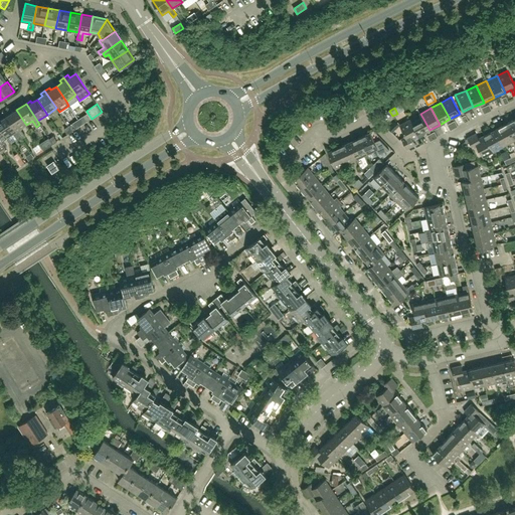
[(26,125),(16,110),(6,116),(21,137),(24,135),(20,129),(26,125)]
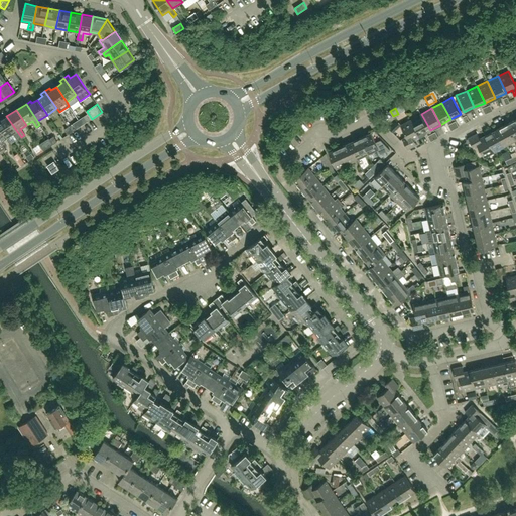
[(131,123),(141,117),(139,113),(132,117),(129,119),(131,123)]
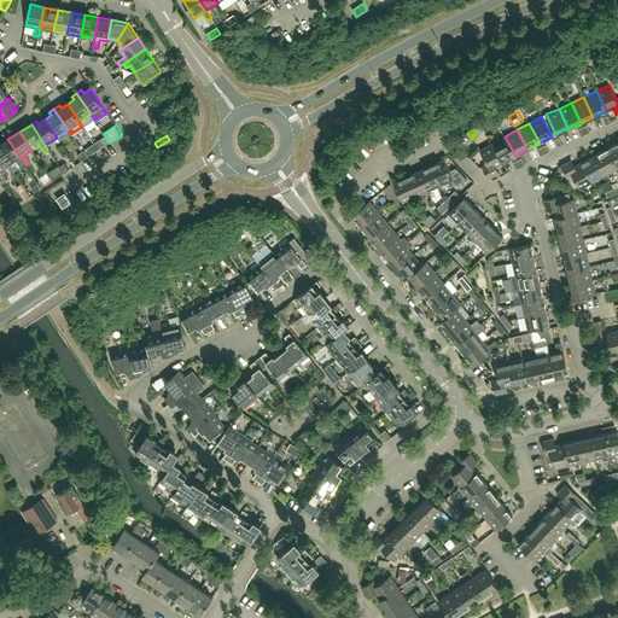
[(516,156),(505,136),(493,143),(503,163),(516,156)]
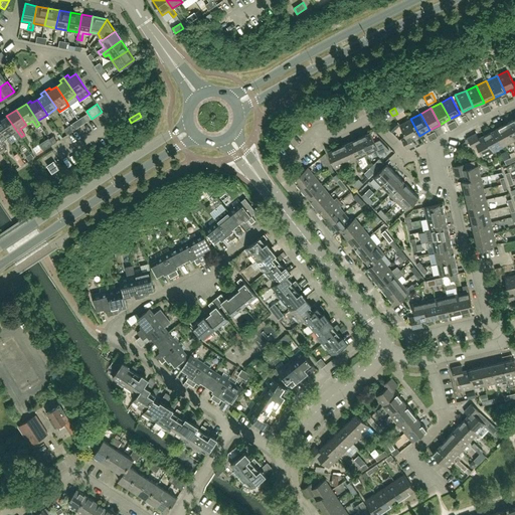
[(21,137),(6,116),(0,120),(0,127),(7,138),(13,134),(17,140),(21,137)]
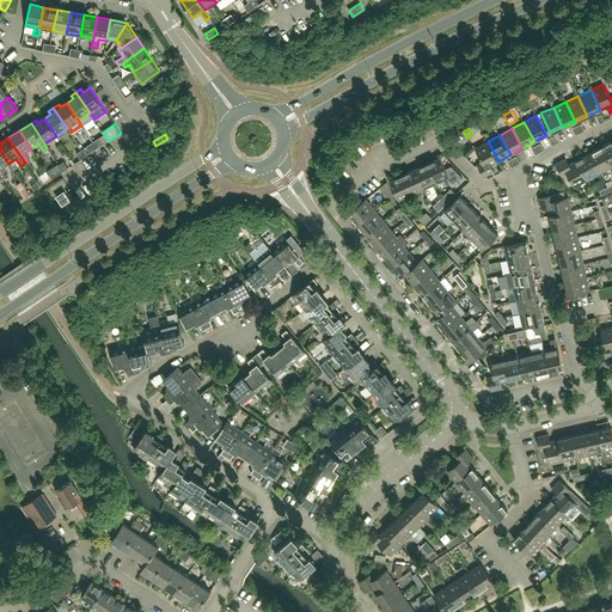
[(116,138),(106,148),(116,158),(127,147),(116,138)]
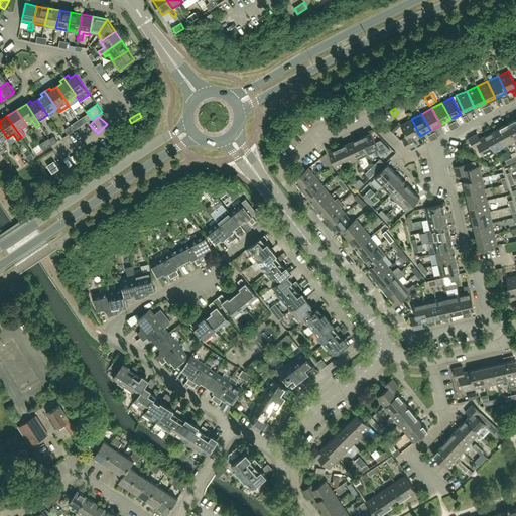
[(515,140),(515,118),(515,119),(506,124),(515,141),(515,140)]
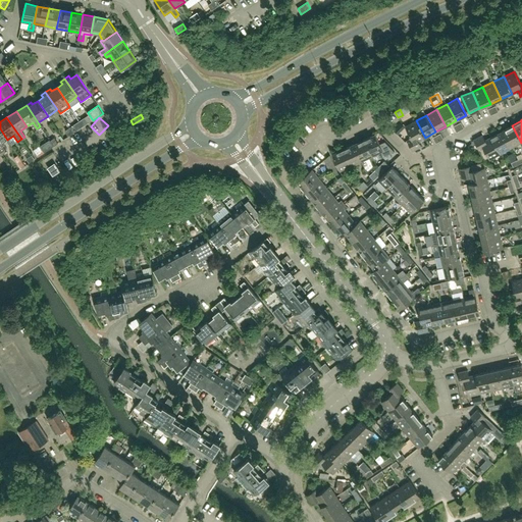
[(425,138),(416,120),(405,126),(411,138),(407,141),(413,151),(421,146),(419,141),(425,138)]
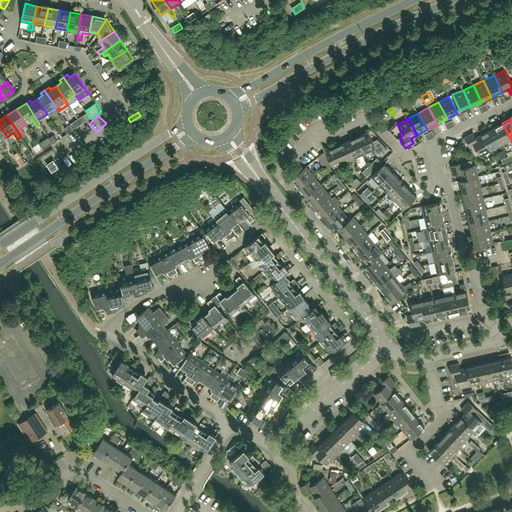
[(511,140),(502,123),(492,129),(501,145),(511,140)]
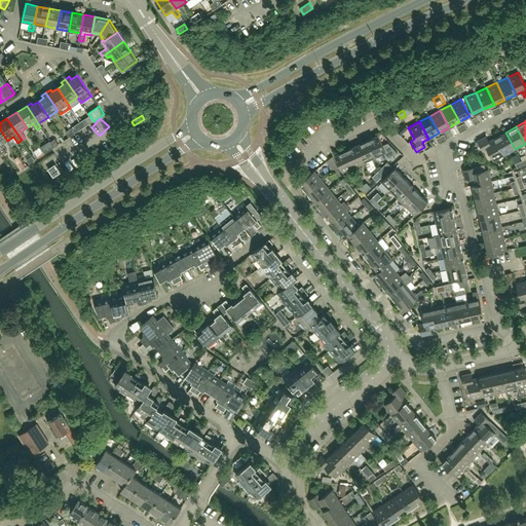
[(515,149),(505,133),(495,138),(504,154),(515,149)]
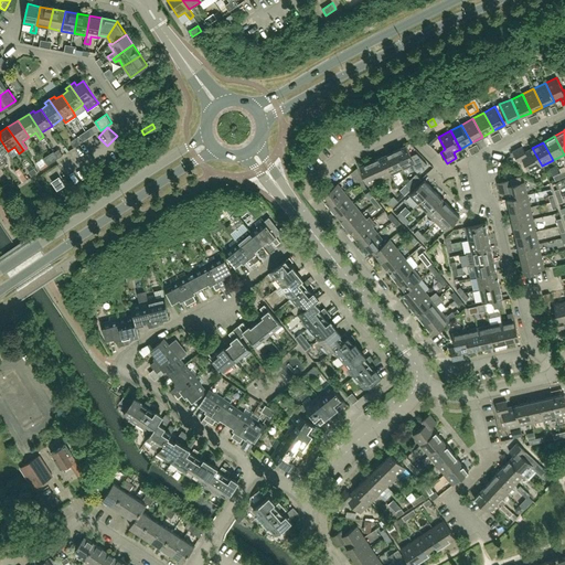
[(416,153),(411,156),(406,145),(394,150),(403,169),(409,166),(412,171),(427,163),(416,153)]
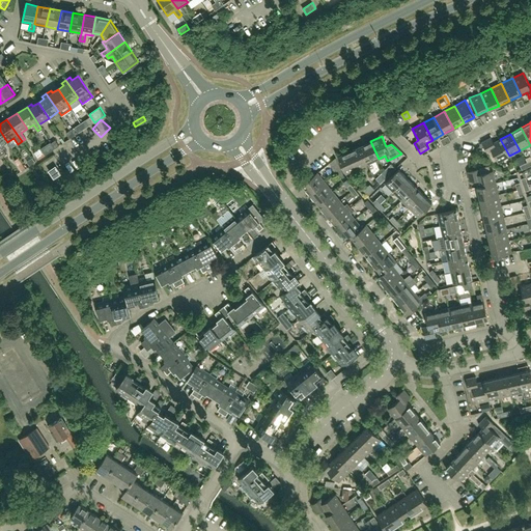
[(509,156),(500,139),(494,142),(491,137),(482,142),(487,152),(492,150),(499,162),(509,156)]
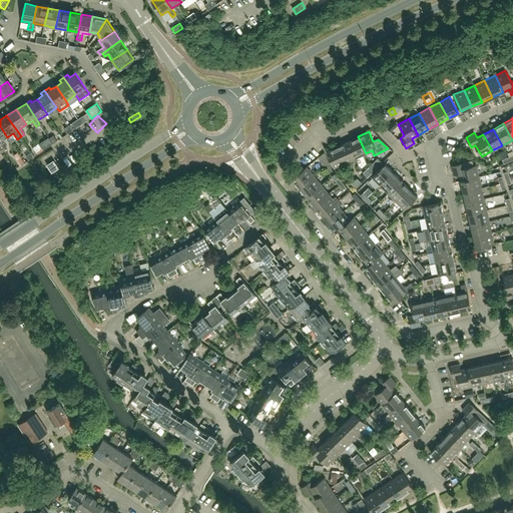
[(366,153),(358,136),(348,141),(356,158),(366,153)]
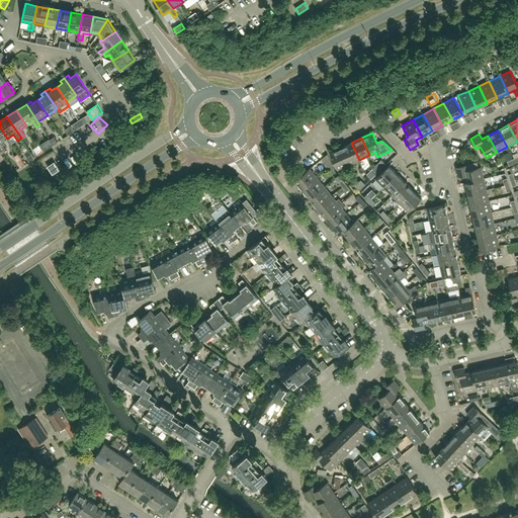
[(44,152),(54,145),(50,140),(49,139),(39,145),(42,149),(44,152)]
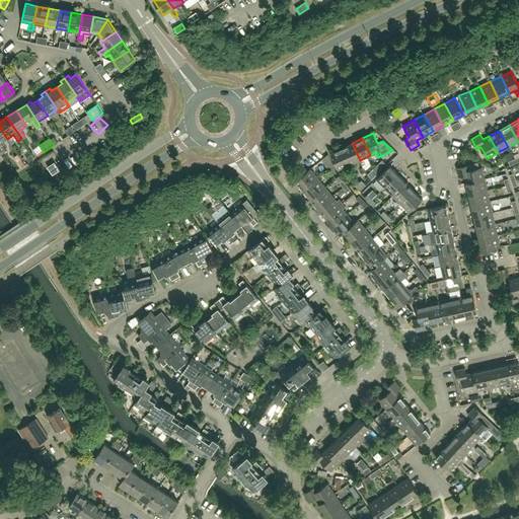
[(360,160),(352,143),(342,148),(349,165),(360,160)]
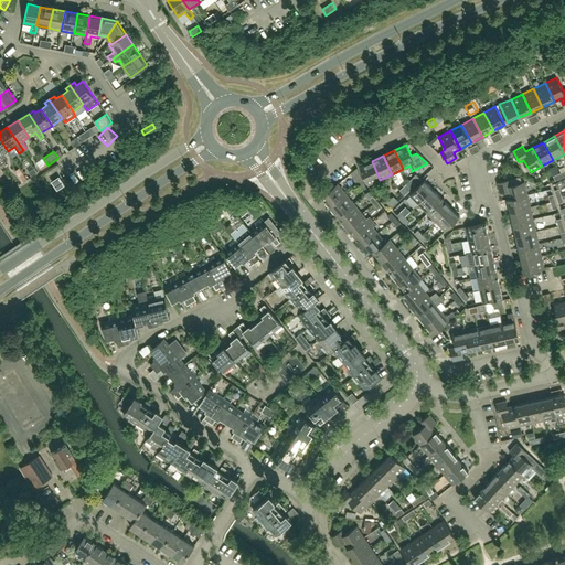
[(380,180),(372,161),(360,167),(369,185),(380,180)]
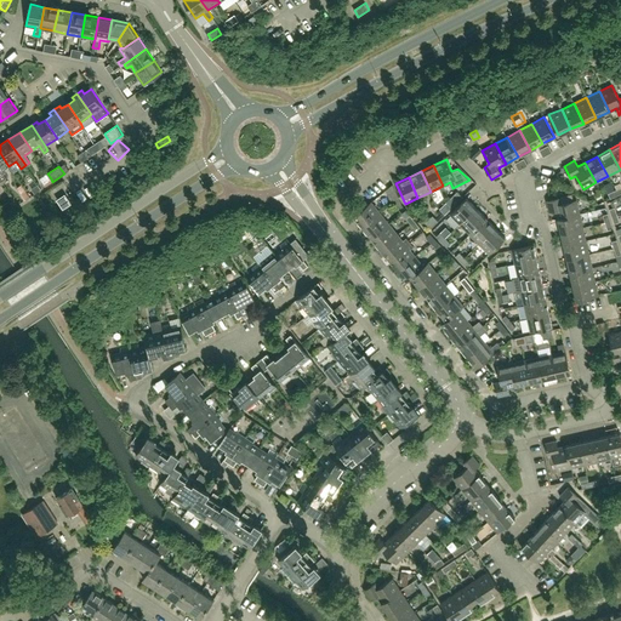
[(38,184),(30,189),(34,194),(41,189),(38,184)]
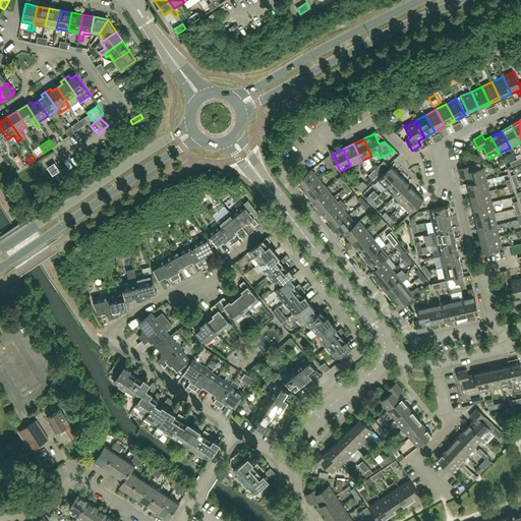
[(381,164),(378,167),(382,171),(388,165),(384,161),(381,164)]
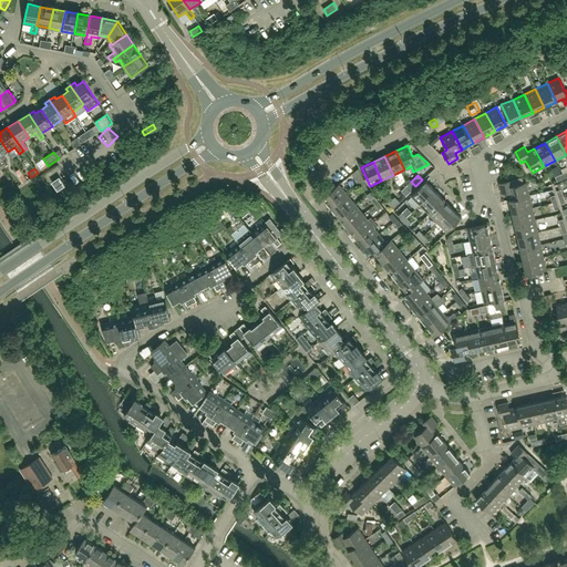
[(65,186),(59,177),(52,183),(58,191),(65,186)]
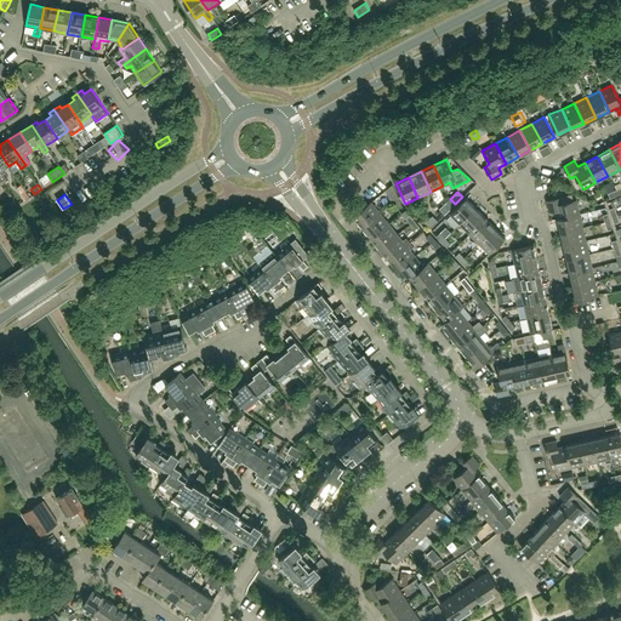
[(460,223),(476,208),(466,198),(450,214),(460,223)]
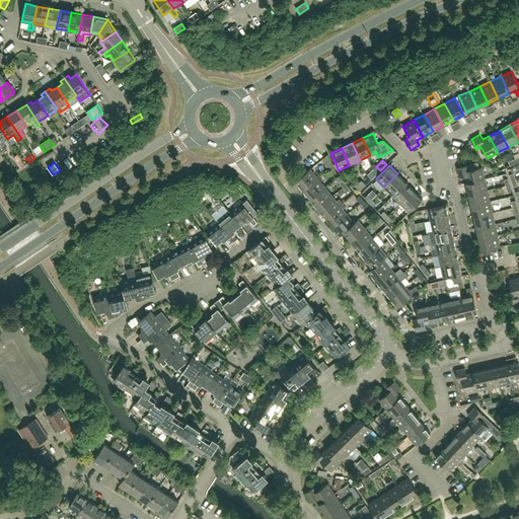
[(485,178),(482,166),(469,169),(468,165),(457,167),(459,177),(464,176),(466,182),(485,178)]
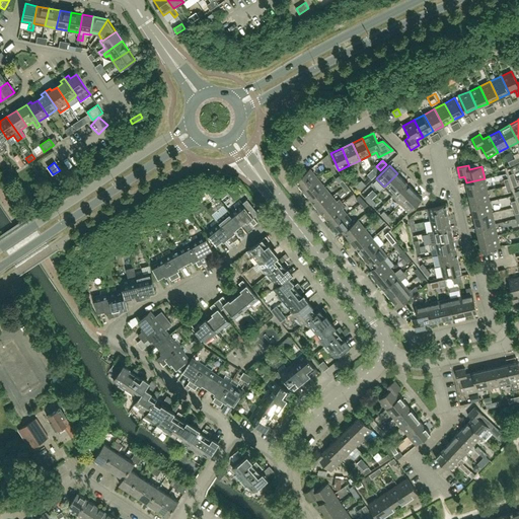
[(5,177),(12,173),(8,167),(1,172),(5,177)]
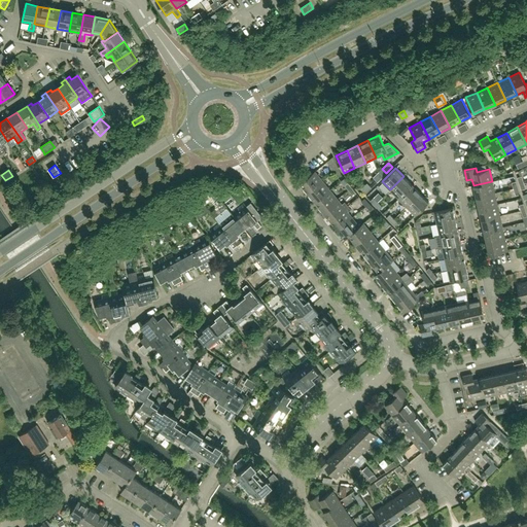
[(308,192),(322,180),(315,171),(300,183),(308,192)]
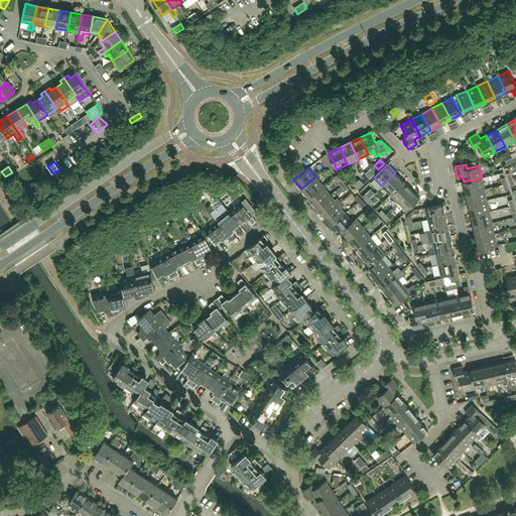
[(390,195),(403,180),(395,172),(382,185),(390,195)]
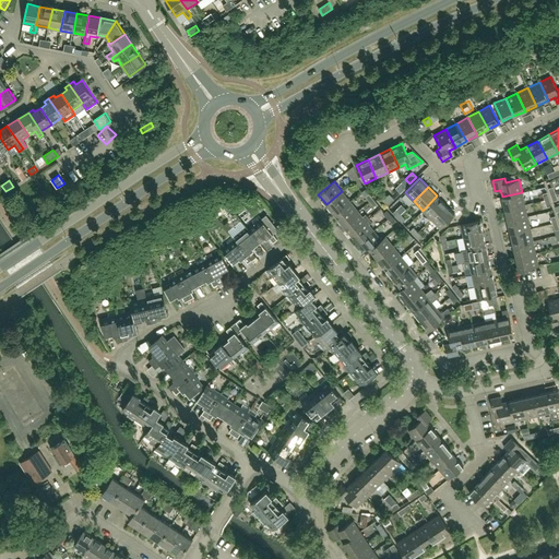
[(334,214),(351,201),(342,191),(326,204),(334,214)]
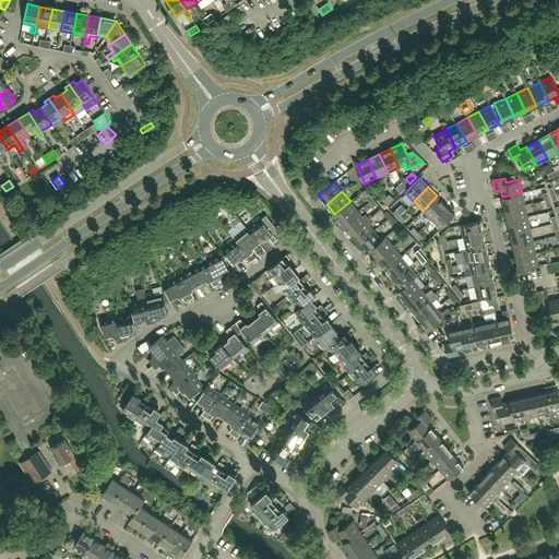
[(525,204),(522,192),(502,197),(504,209),(525,204)]
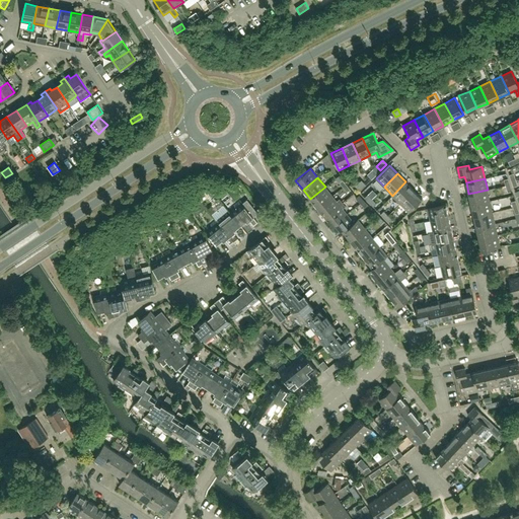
[(400,204),(414,191),(405,181),(392,196),(400,204)]
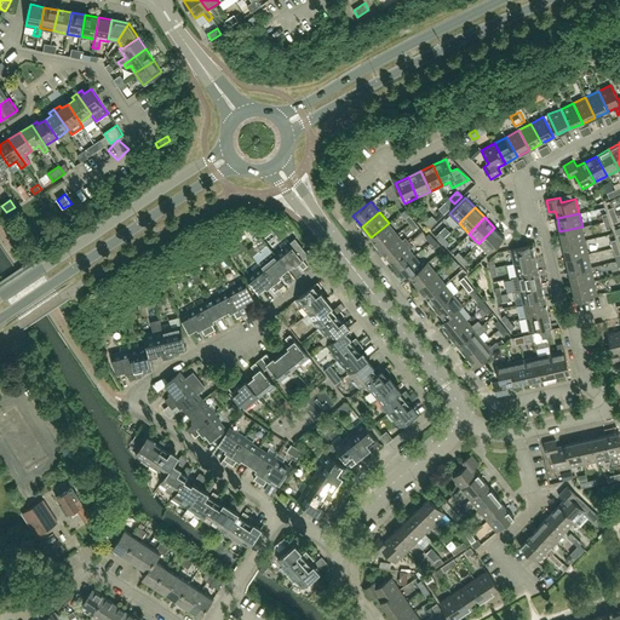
[(379,248),(397,234),(389,223),(371,237),(379,248)]
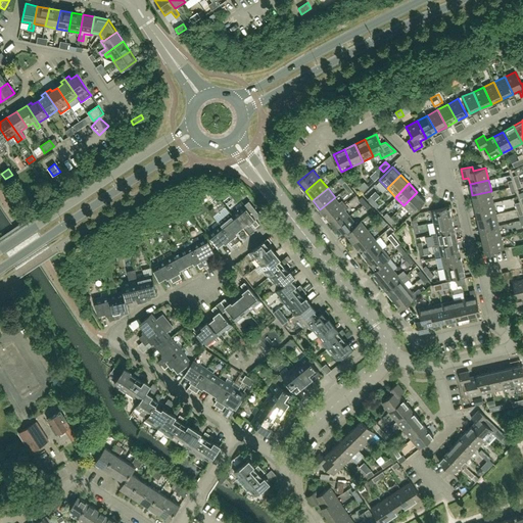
[(493,202),(491,191),(472,195),(475,206),(493,202)]
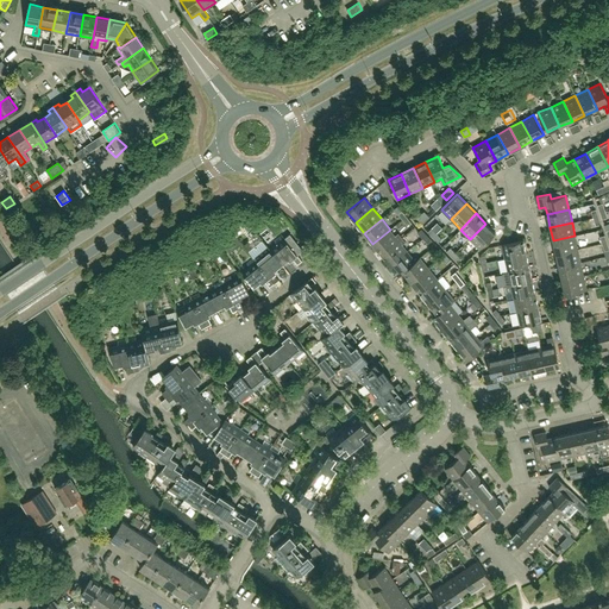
[(479,249),(496,233),(485,224),(470,239),(479,249)]
